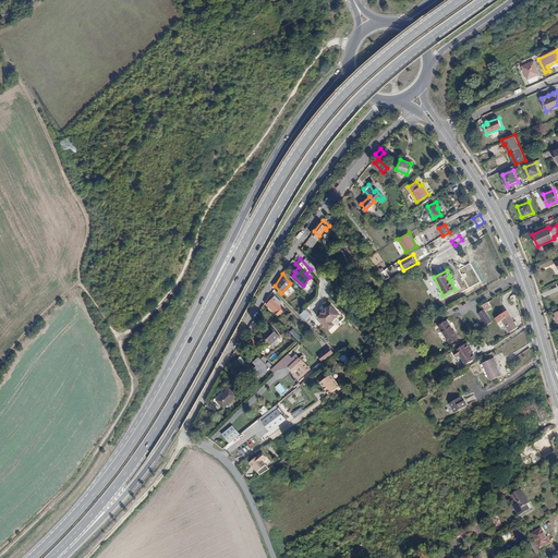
[(271,299),(266,303),(274,312),(275,311),(278,314),(283,308),(271,295),(270,298),(271,299)]
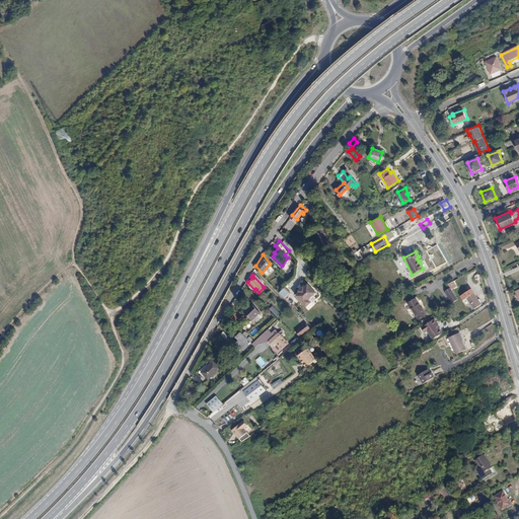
[(454,280),(448,284),(451,289),(457,286),(454,280)]
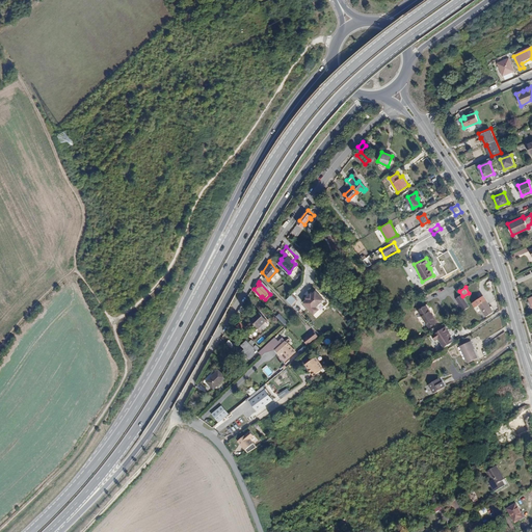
[(316,291),(303,302),(314,314),(319,309),(318,307),(325,300),(316,291)]
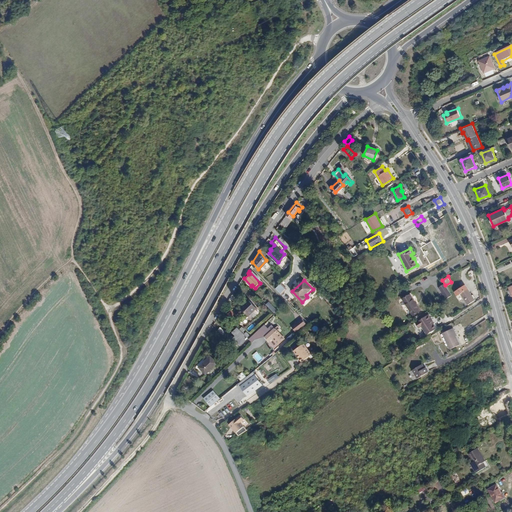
[(280,281),(275,286),(281,292),(286,288),(280,281)]
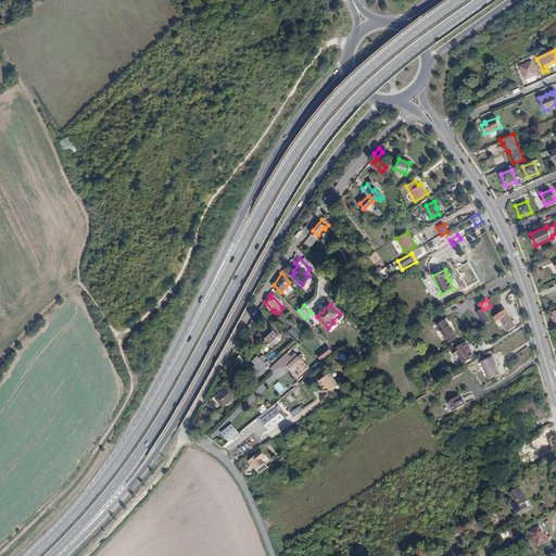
[(505,308),(493,316),(497,321),(501,319),(509,331),(516,326),(505,308)]
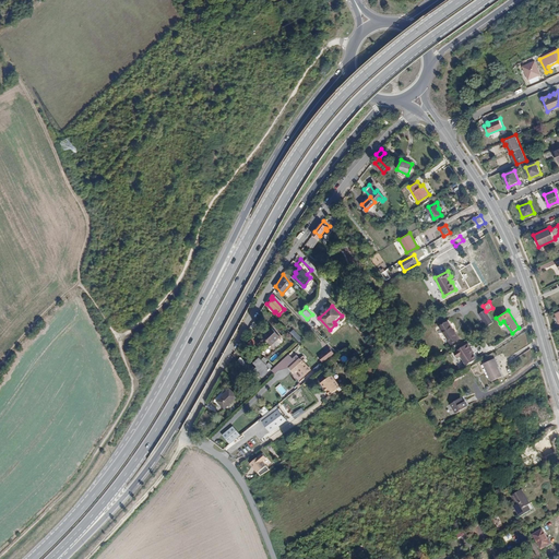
[(479,314),(486,326),(491,324),(484,311),(479,314)]
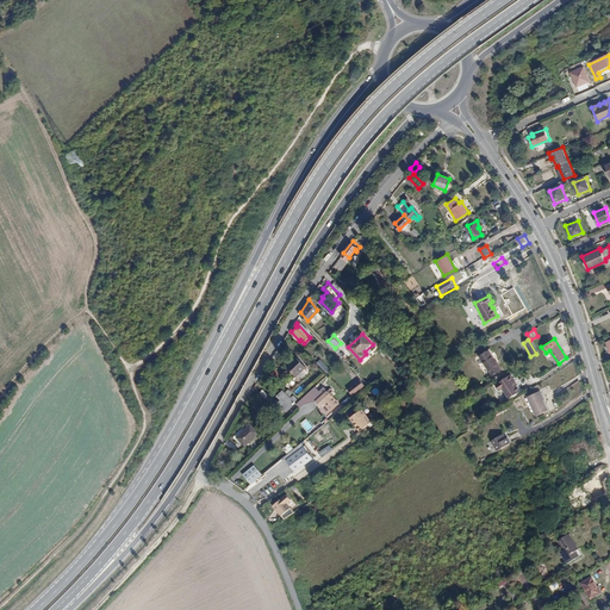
[(479,358),(490,375),(498,371),(486,353),(479,358)]
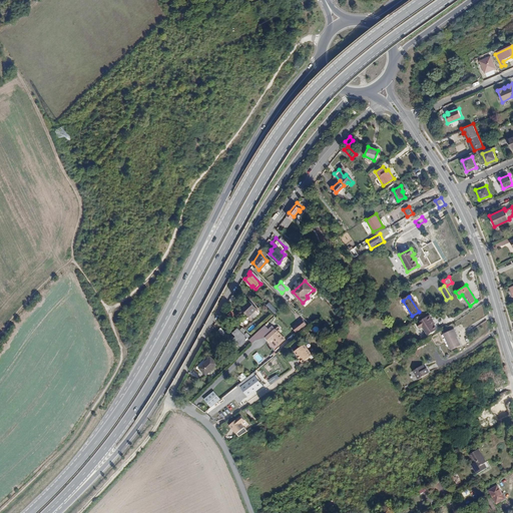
[(269,302),(267,305),(274,313),(277,311),(269,302)]
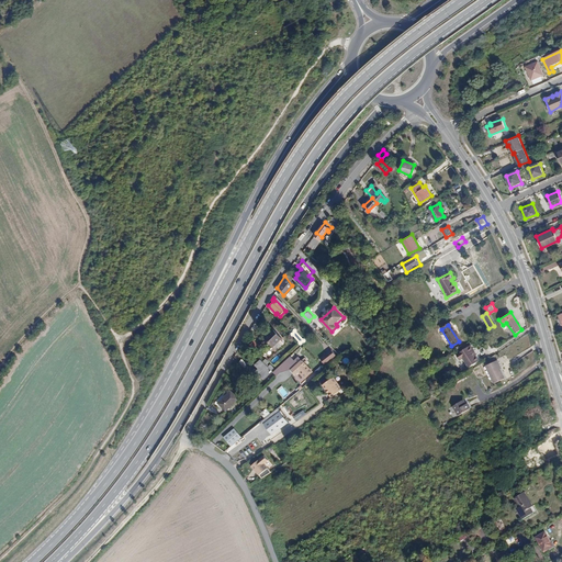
[(280,332),(270,339),(278,348),(287,340),(280,332)]
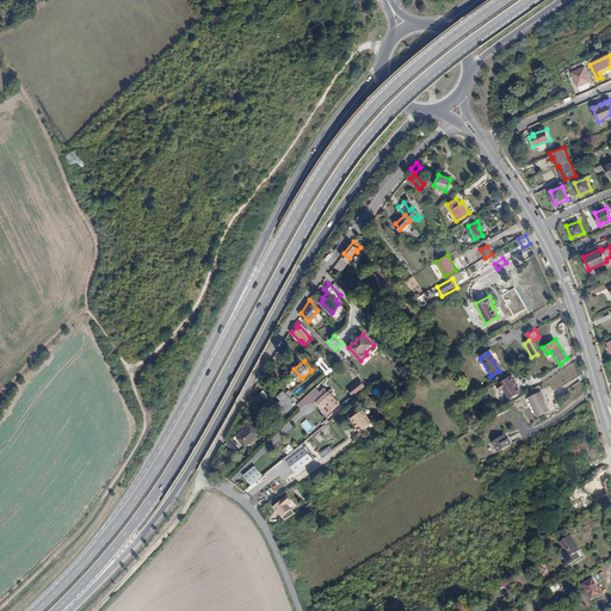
[(273,377),(279,386),(283,382),(277,374),(273,377)]
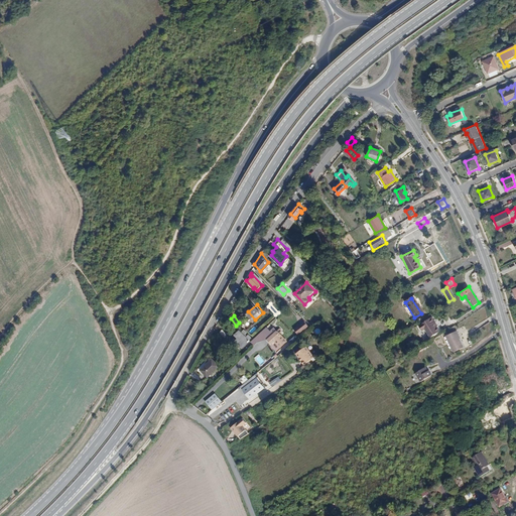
[(433,315),(420,325),(423,330),(425,328),(431,337),(440,331),(437,326),(439,325),(433,315)]
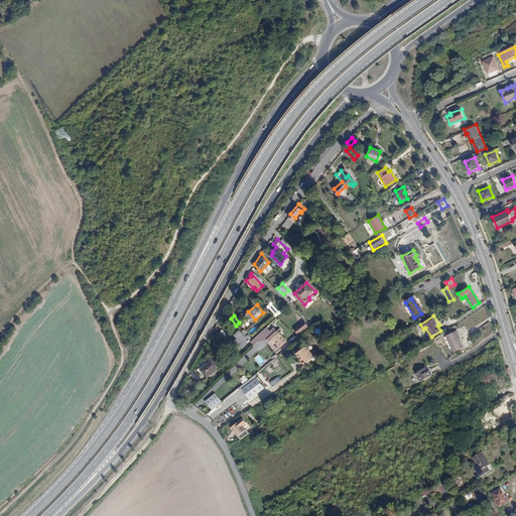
[(304,321),(293,329),(297,335),(308,328),(304,321)]
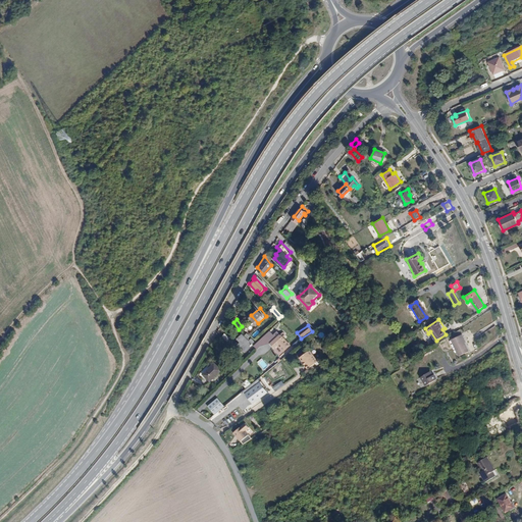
[(281,332),(271,342),(275,348),(278,345),(283,351),(291,346),(283,336),(284,336),(281,332)]
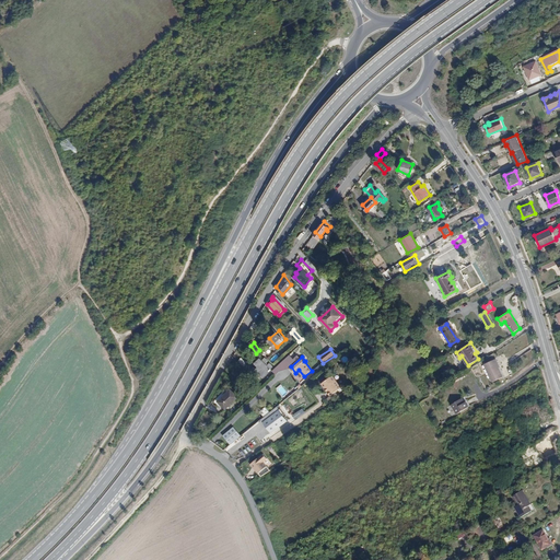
[(241,361),(246,366),(249,363),(244,358),(241,361)]
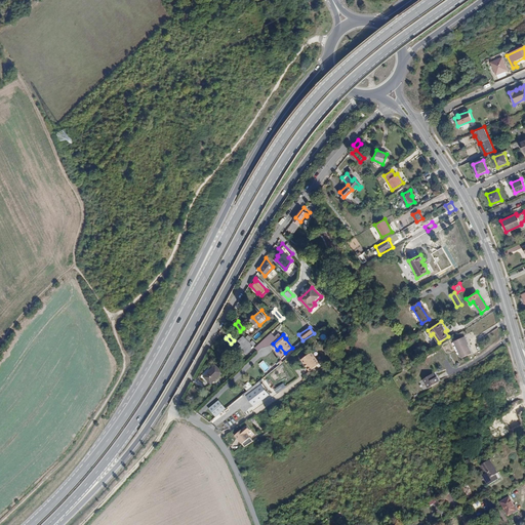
[(465,335),(454,340),(461,358),(473,354),(465,335)]
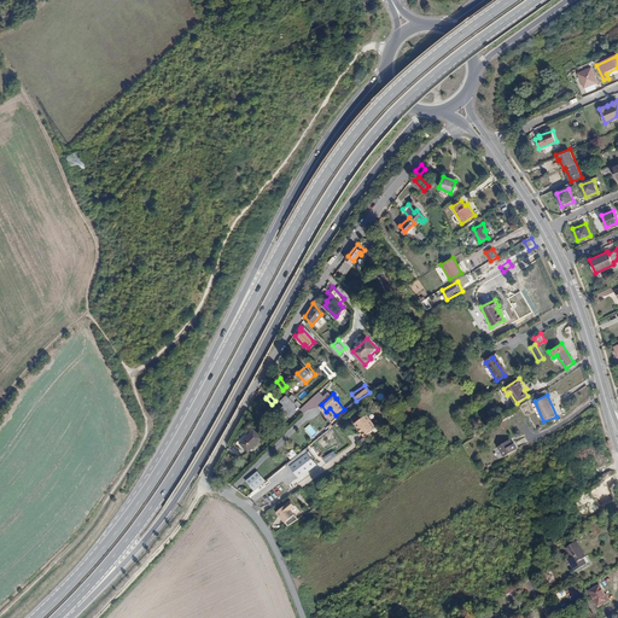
[(287,396),(281,401),(286,406),(283,408),(290,417),(298,408),(287,396)]
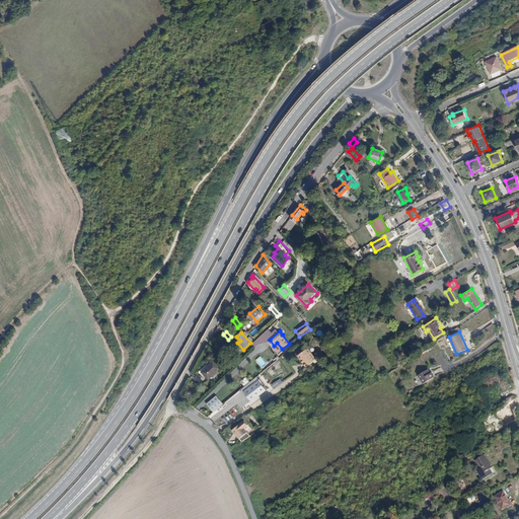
[(307,346),(297,354),(305,365),(315,358),(307,346)]
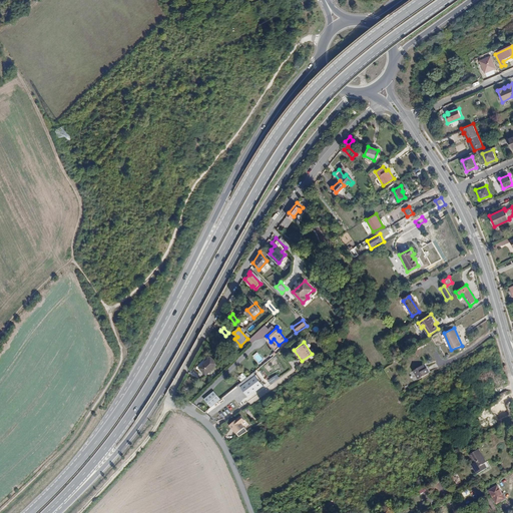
[(259,363),(264,360),(258,352),(252,356),(259,363)]
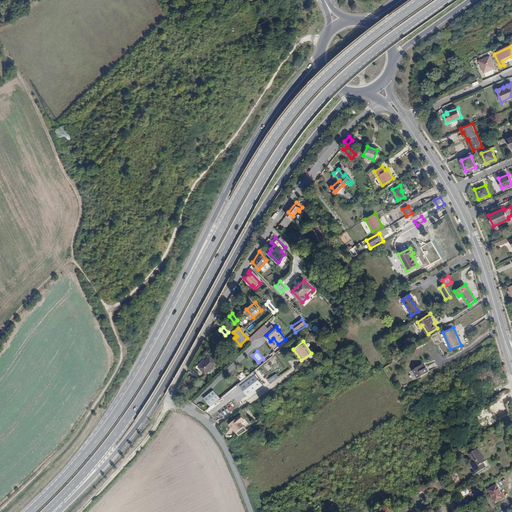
[(213,357),(200,368),(207,375),(219,365),(213,357)]
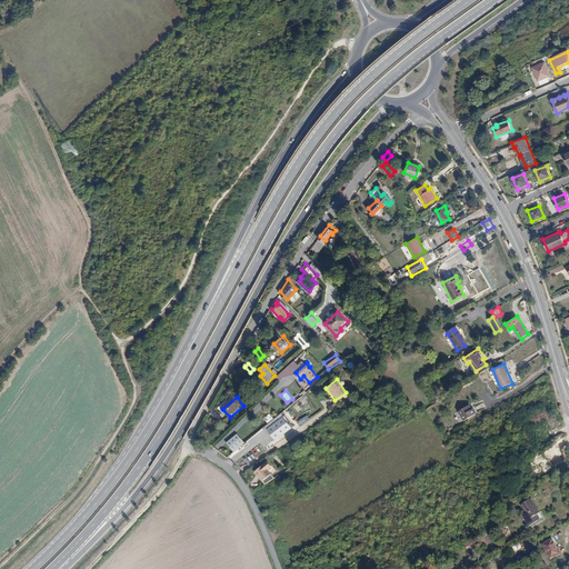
[(471,405),(458,411),(463,420),(477,413),(471,405)]
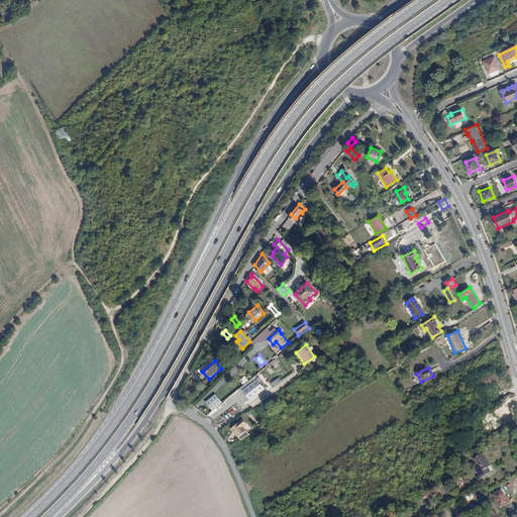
[(259,376),(244,388),(251,398),(267,386),(259,376)]
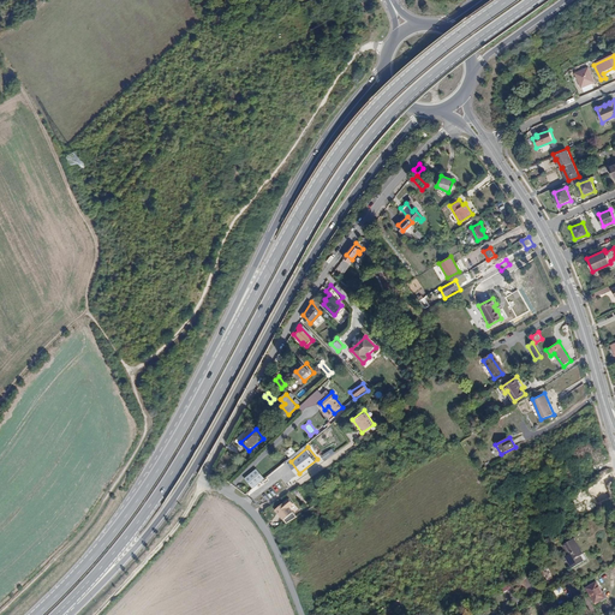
[(332,448),(321,457),(324,461),(335,453),(332,448)]
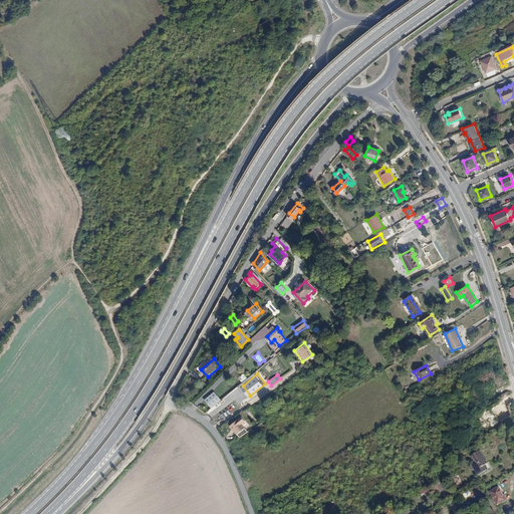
[(242,417),(231,427),(239,435),(247,430),(242,425),(246,421),(242,417)]
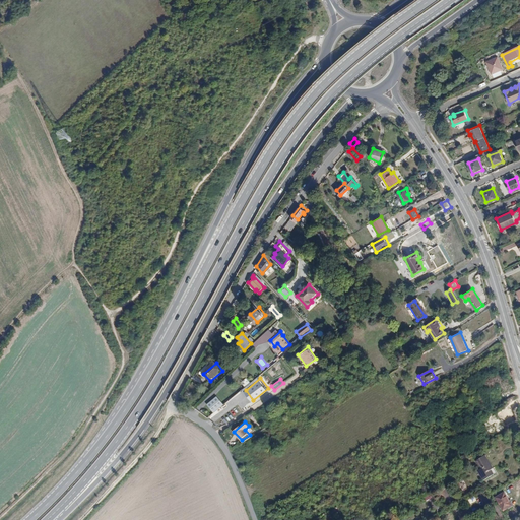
[(486,455),(477,460),(482,468),(478,470),(483,480),(494,475),(492,470),(494,469),(486,455)]
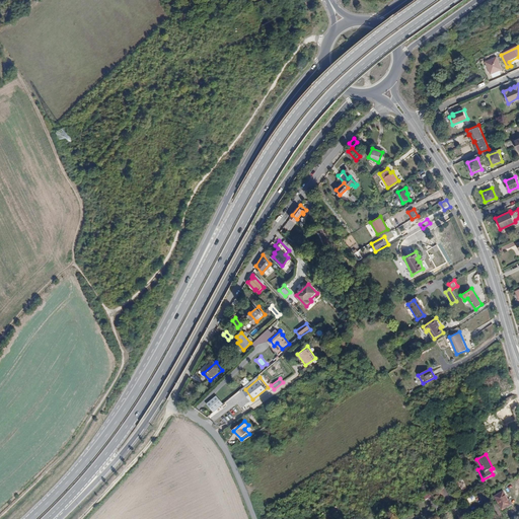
[(504,491),(495,496),(502,510),(512,505),(504,491)]
